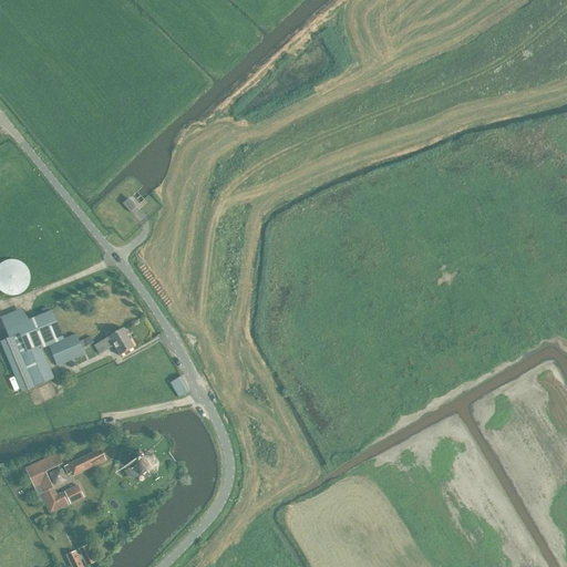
[(131,212),(137,206),(130,198),(123,204),(131,212)]
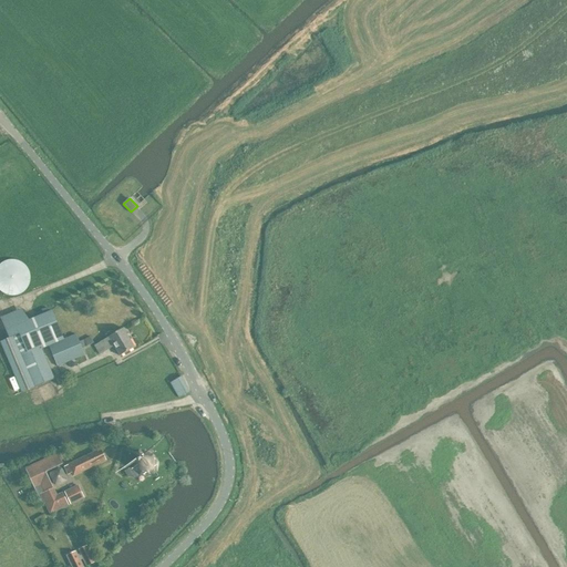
[(10,298),(26,287),(17,275),(1,285),(10,298)]
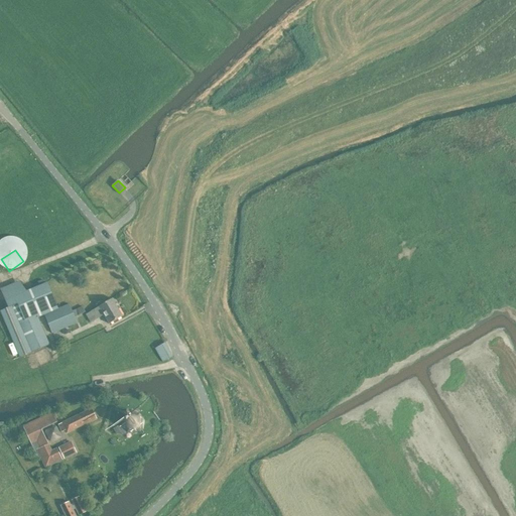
[(77,323),(74,315),(79,313),(79,315),(85,312),(83,306),(76,309),(72,311),(69,304),(57,308),(47,283),(27,291),(19,281),(0,288),(8,307),(0,310),(19,356),(48,344),(37,317),(44,314),(51,334),(77,323)]
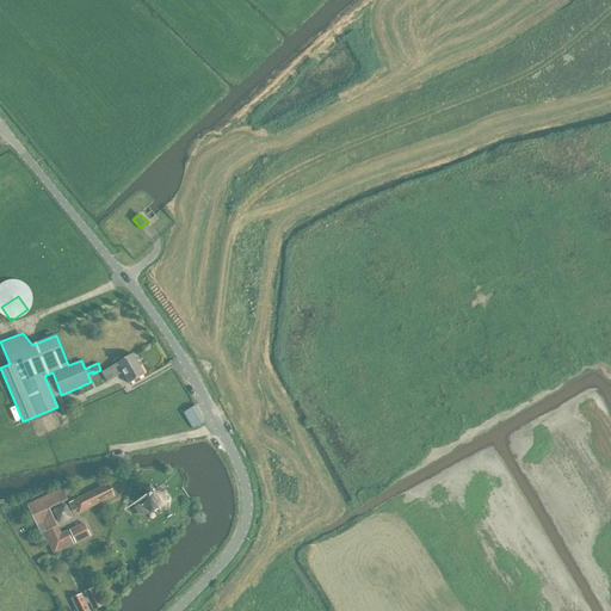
[(129,384),(146,375),(133,355),(102,372),(107,383),(123,374),(129,384)]
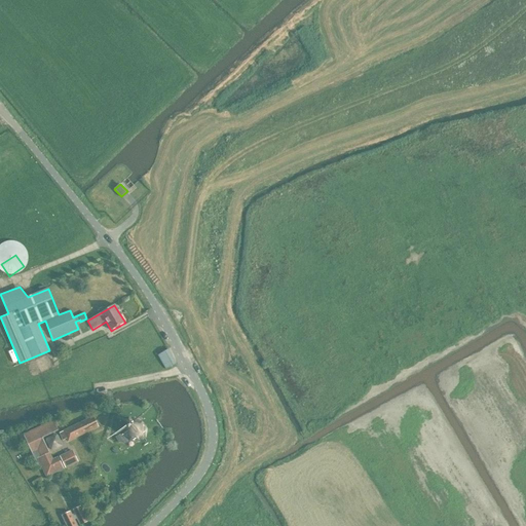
[(157,354),(165,369),(176,363),(167,349),(157,354)]
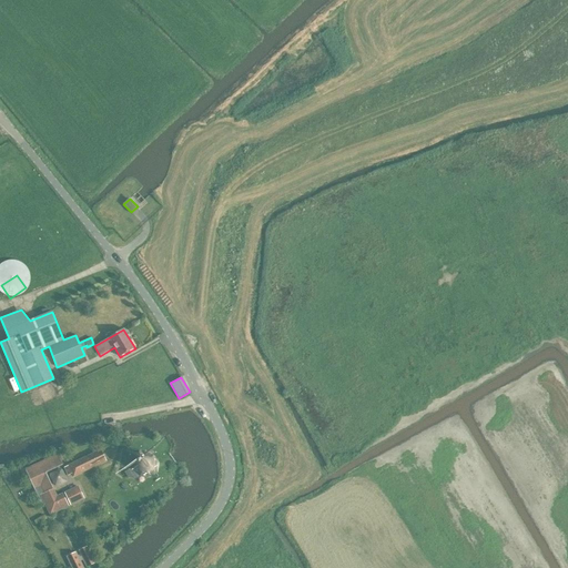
[(74,477),(107,462),(101,450),(64,467),(69,476),(73,474),(74,477)]
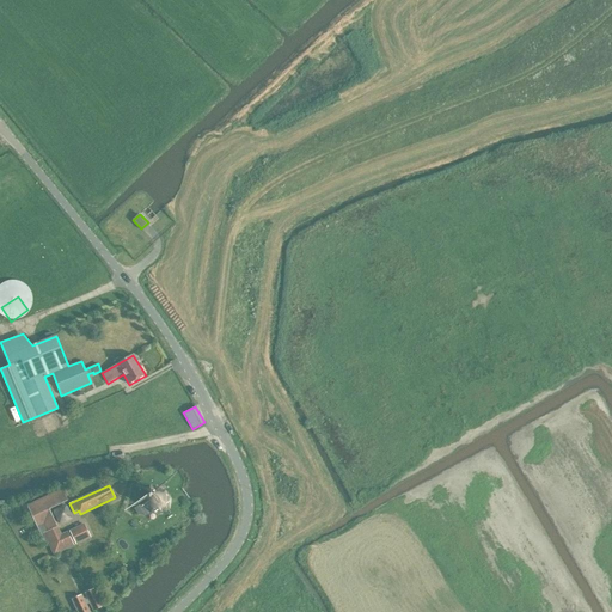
[(155,490),(154,491),(147,496),(146,506),(145,507),(142,505),(135,509),(139,515),(147,516),(150,514),(148,512),(151,510),(152,513),(160,515),(169,509),(171,500),(165,491),(155,490)]
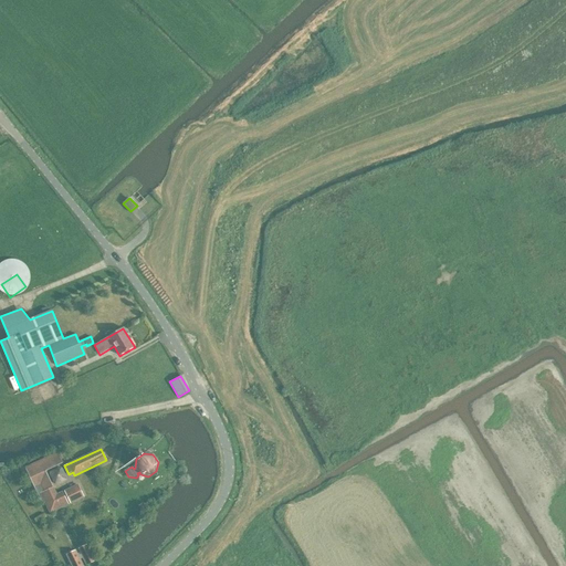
[(41,493),(42,494),(45,503),(51,514),(70,505),(64,493),(58,496),(46,472),(63,464),(59,454),(27,470),(38,494),(41,493)]
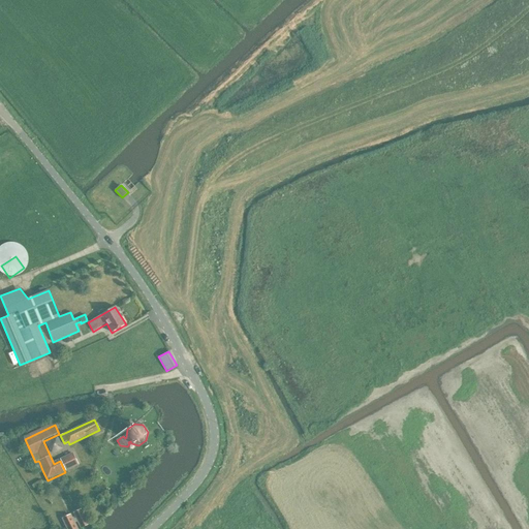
[(65,470),(78,465),(74,458),(72,454),(60,460),(65,470)]
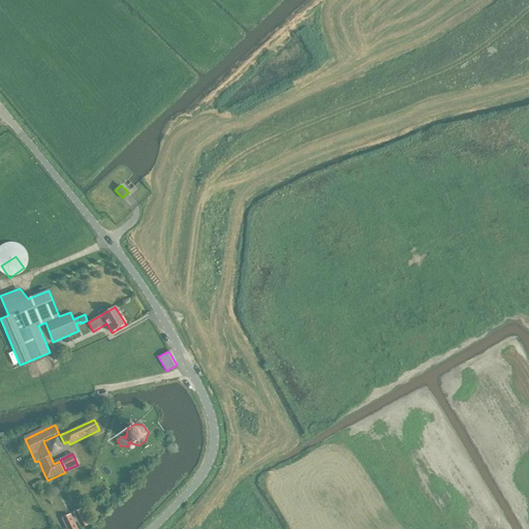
[(83,511),(76,516),(84,528),(90,526),(83,511)]
